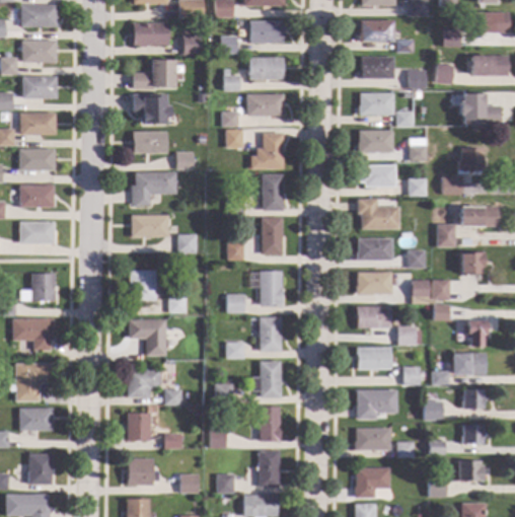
[(205,0),(205,16),(179,16),(179,0),(205,0)]
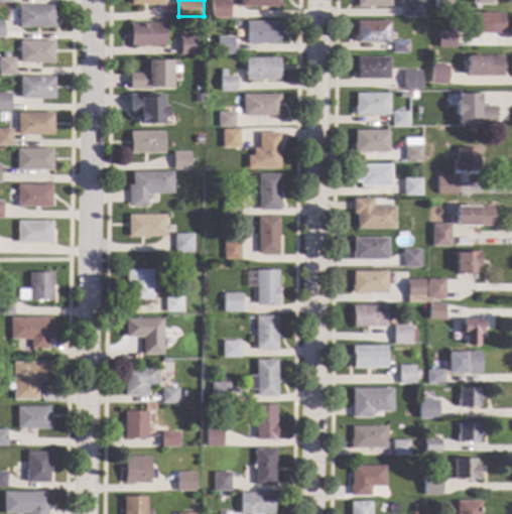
[(233,16),(214,16),(215,0),(234,0),(233,16)]
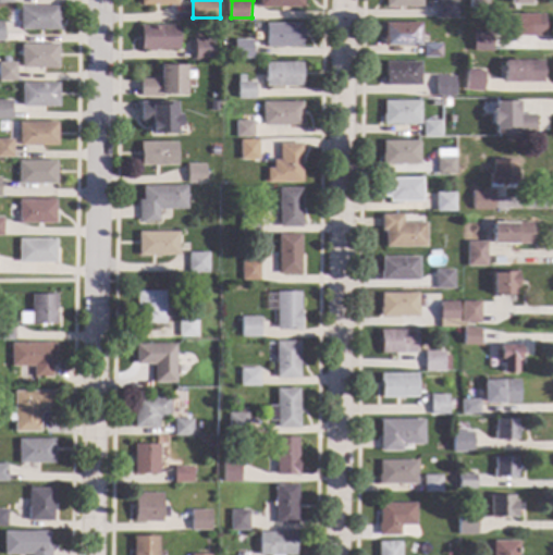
[(461,16),(443,16),(443,0),(461,0),(461,16)]
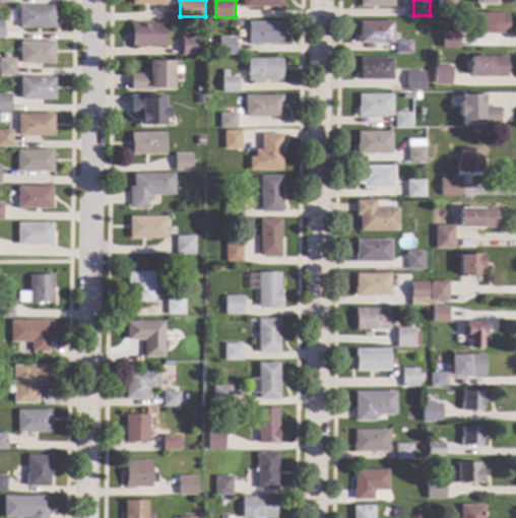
[(59,17),(58,17),(58,26),(21,26),(21,4),(59,4),(59,17)]
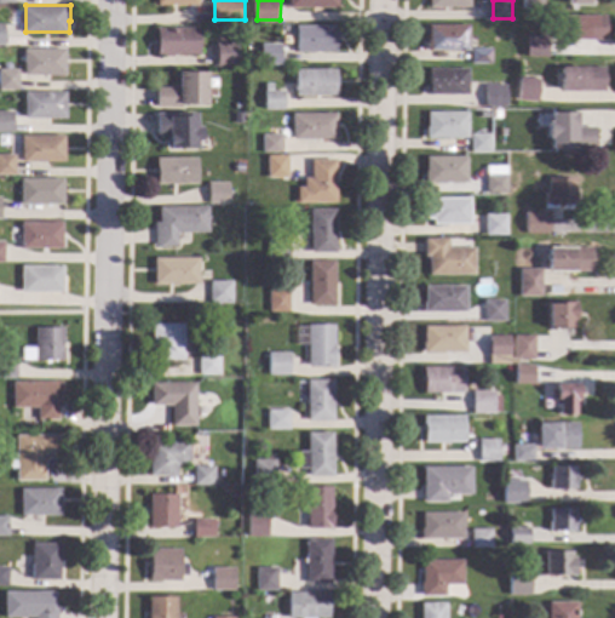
[(608,38),(564,38),(564,13),(585,15),(608,15),(608,38)]
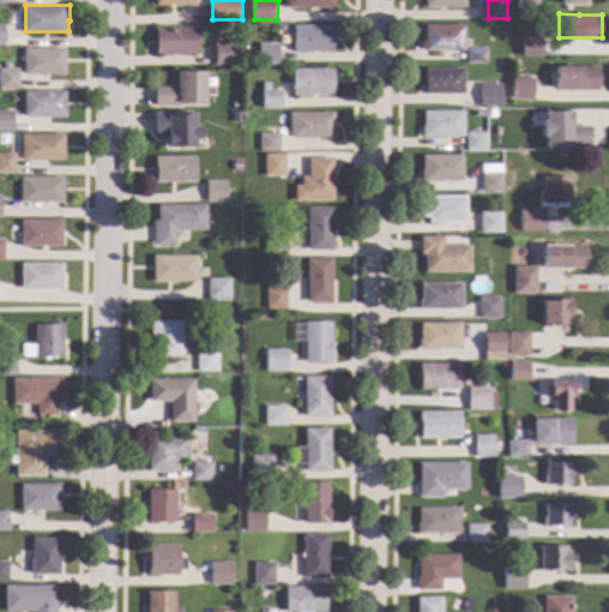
[(296,34),(281,34),(281,23),(295,22),(296,34)]
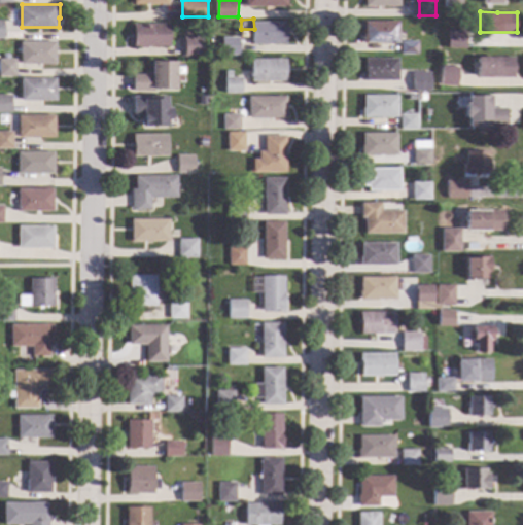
[(289,43),(254,43),(254,20),(289,21),(289,43)]
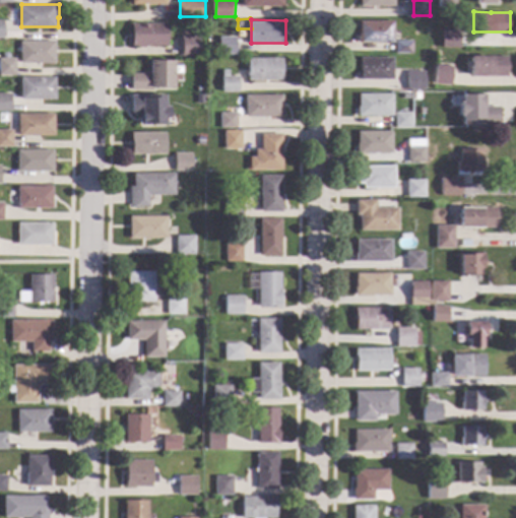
[(396,41),(362,41),(362,33),(363,33),(363,20),(396,20),(396,41)]
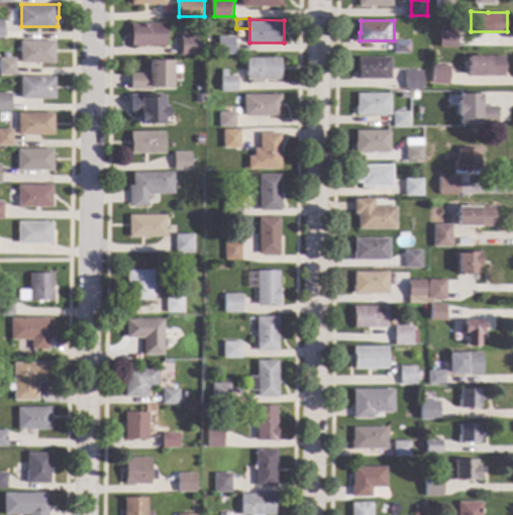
[(169,44),(132,44),(132,21),(169,21),(169,44)]
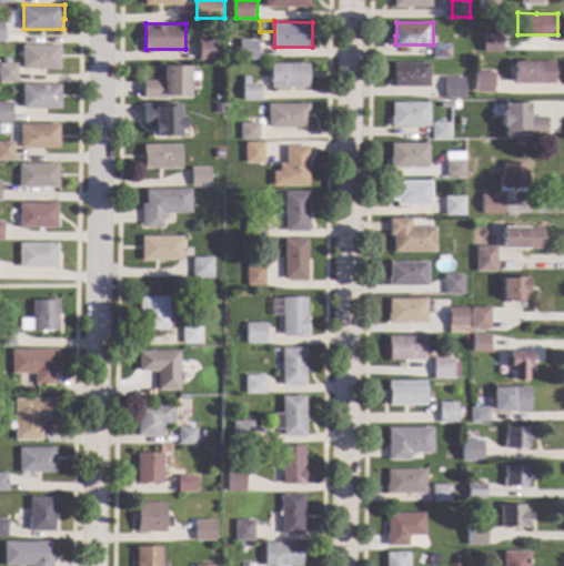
[(505,51),(485,50),(486,31),(505,31),(505,51)]
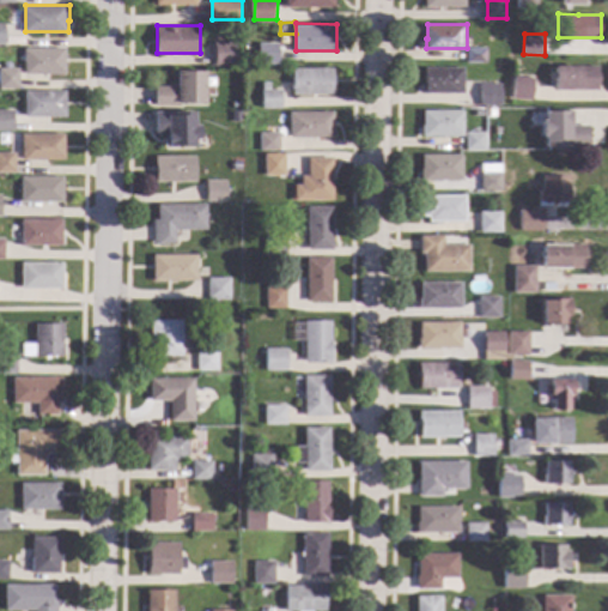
[(239,62),(217,64),(217,41),(238,40),(239,62)]
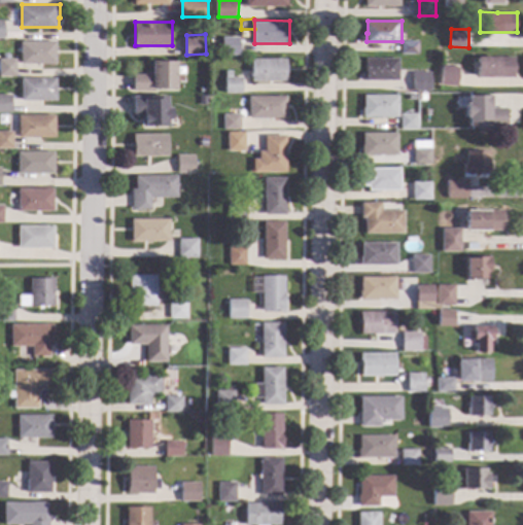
[(242,36),(242,54),(224,54),(224,36),(242,36)]
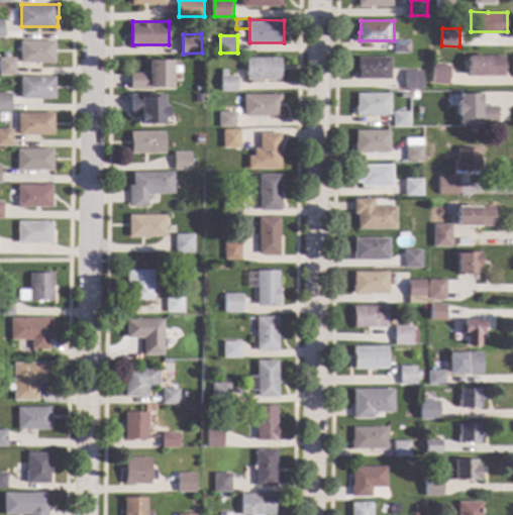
[(57,61),(22,61),(22,40),(56,39),(57,61)]
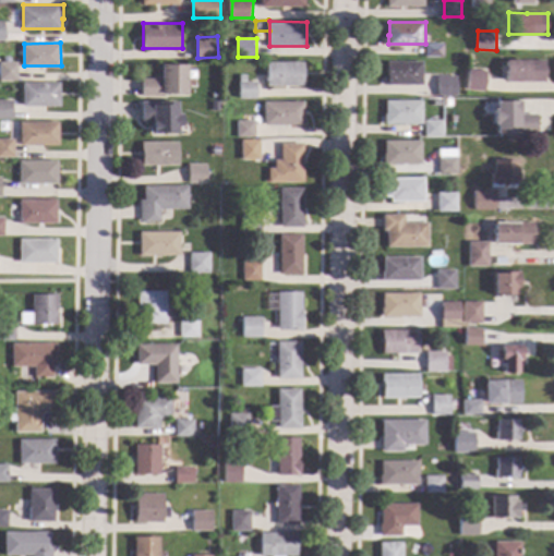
[(446,56),(428,56),(428,43),(446,43),(446,56)]
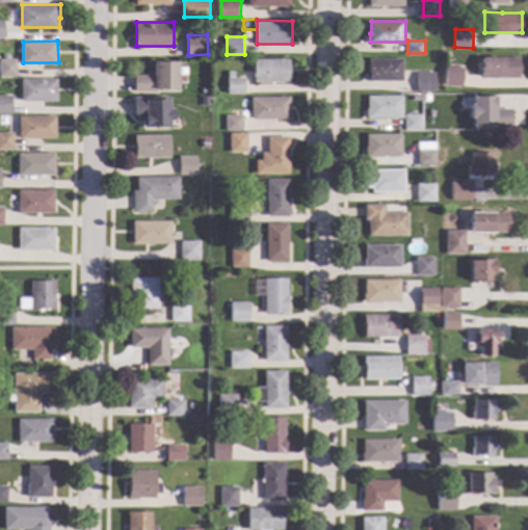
[(522,77),(484,76),(484,57),(522,57),(522,77)]
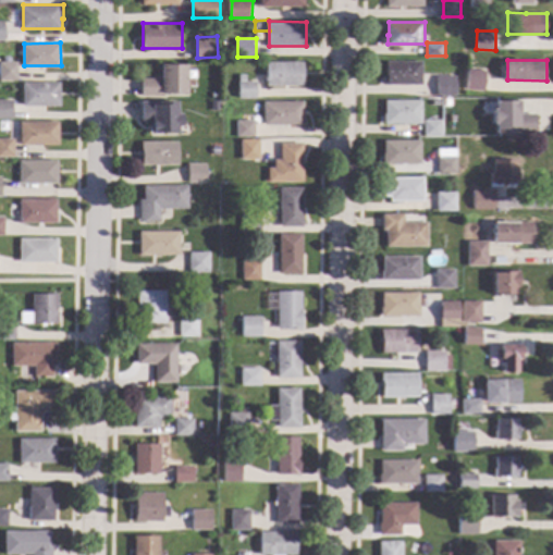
[(19,79),(1,79),(1,61),(19,61),(19,79)]
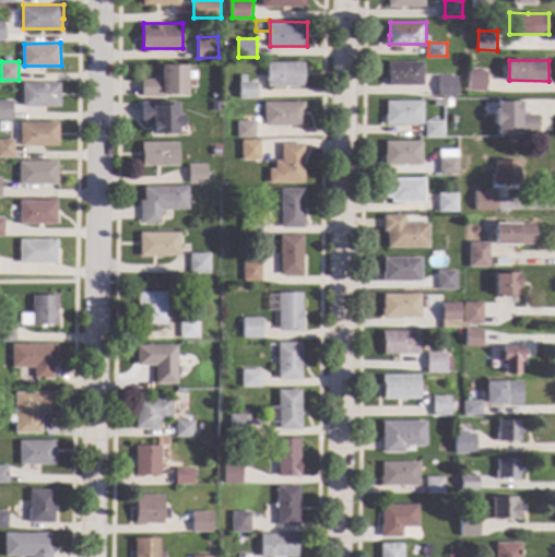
[(307,84),(270,84),(270,61),(307,62),(307,84)]
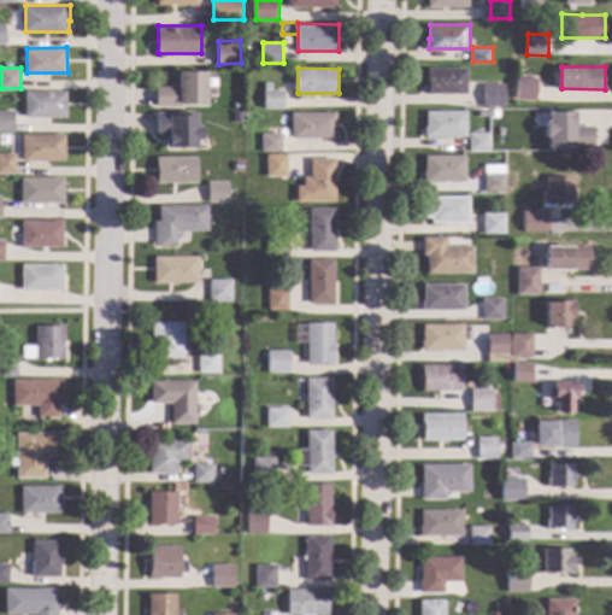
[(470,92),(429,92),(429,82),(430,82),(430,68),(470,68),(470,92)]
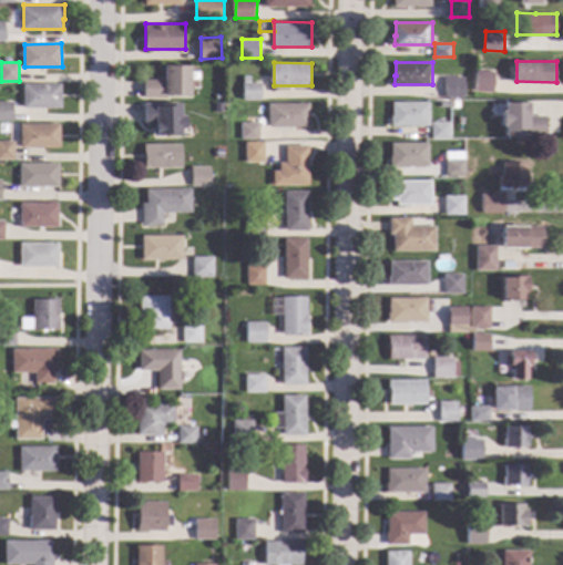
[(192,64),(191,93),(167,93),(167,96),(145,95),(145,78),(165,79),(166,63),(192,64)]
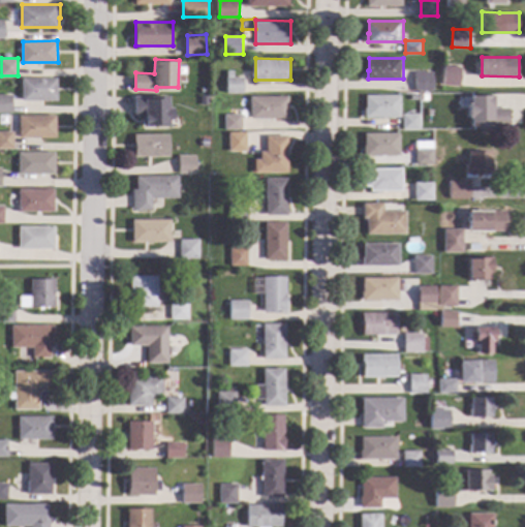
[(463,66),(461,85),(444,83),(446,64),(463,66)]
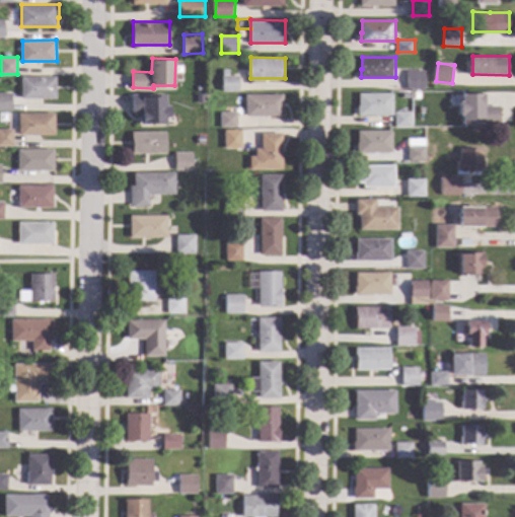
[(428,88),(410,88),(410,69),(428,69),(428,88)]
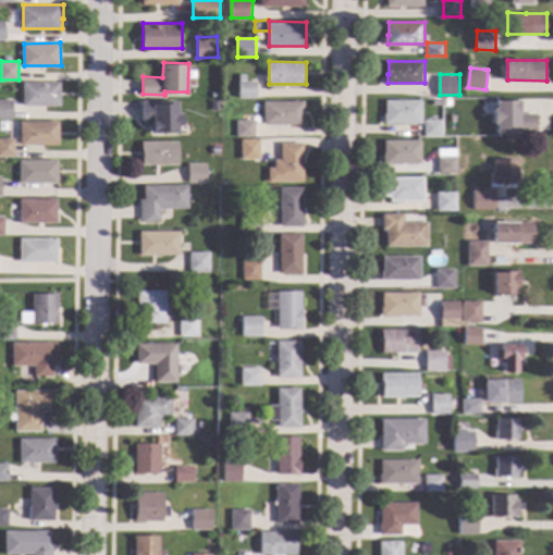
[(258,98),(241,97),(241,79),(258,81),(258,98)]
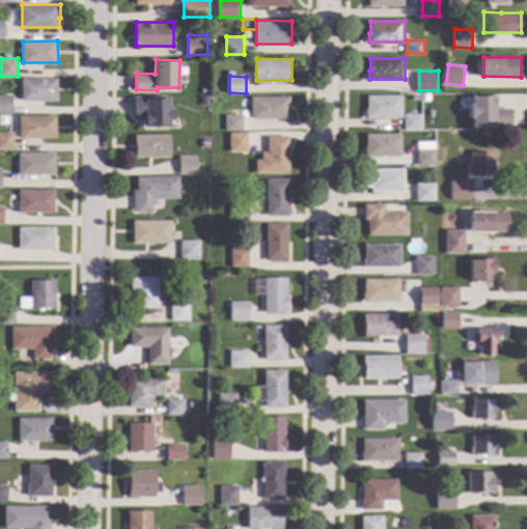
[(59,100),(24,100),(23,78),(58,77),(59,100)]
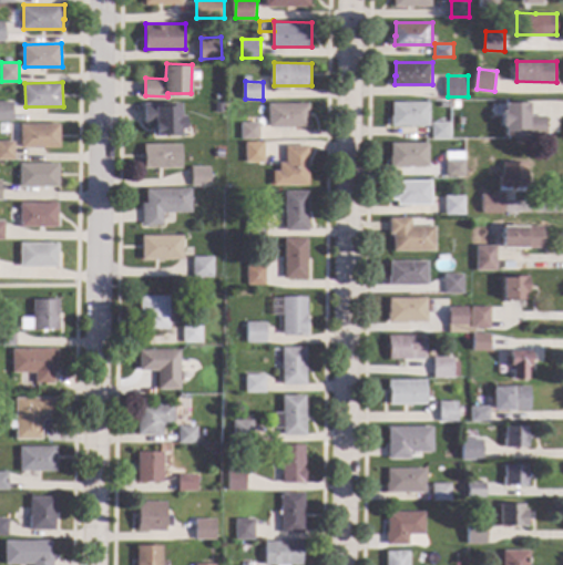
[(0,101),(13,101),(13,120),(0,119),(0,101)]
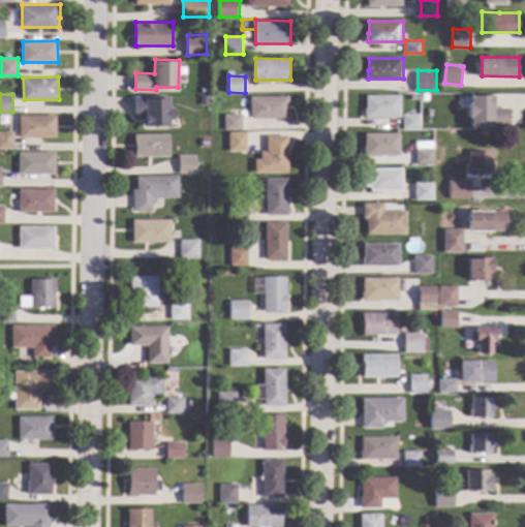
[(170,94),(170,106),(175,106),(174,119),(170,118),(170,124),(152,123),(152,126),(144,126),(145,115),(135,114),(135,94),(170,94)]
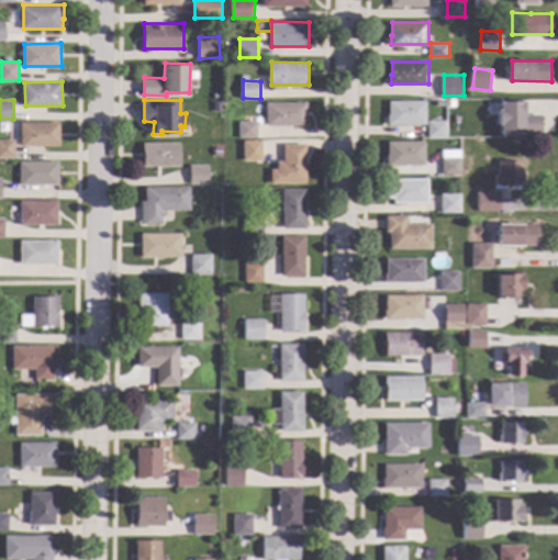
[(309,125),(269,125),(269,101),(309,101),(309,125)]
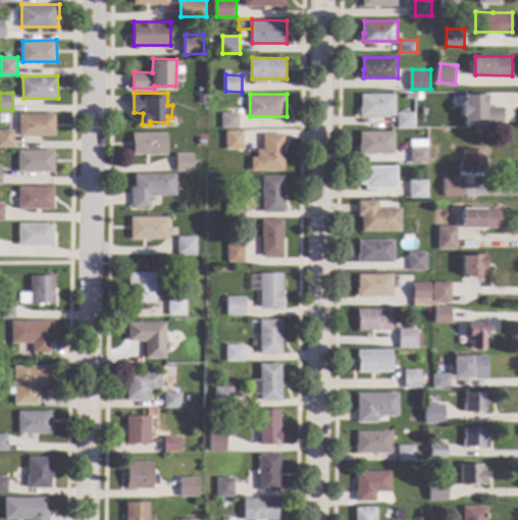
[(397,115),(362,114),(362,94),(396,94),(398,94),(397,115)]
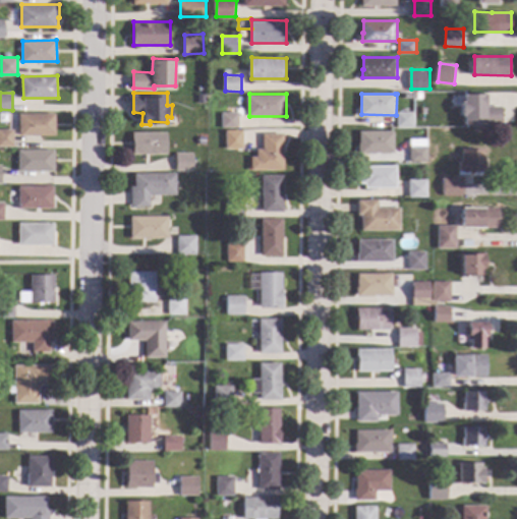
[(491,106),(505,106),(504,122),(483,121),(483,124),(467,124),(467,115),(464,115),(464,101),(466,102),(467,94),(491,94),(491,106)]
